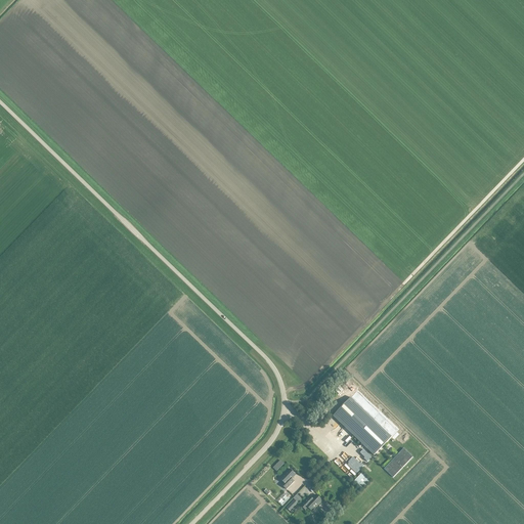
[(375,455),(392,437),(351,398),(334,417),(375,455)]
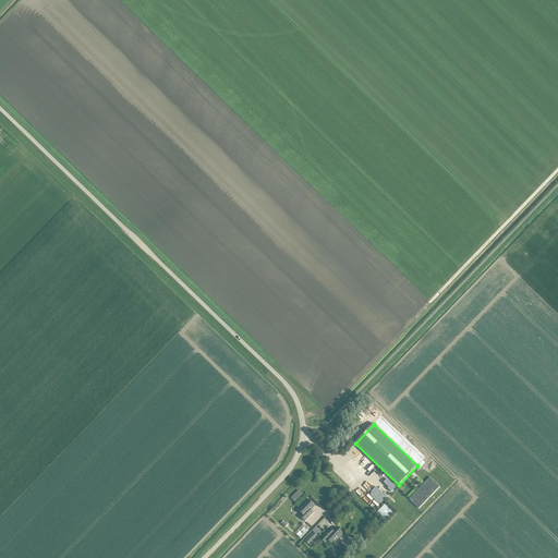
[(415,492),(427,501),(437,497),(440,487),(429,477),(415,492)]
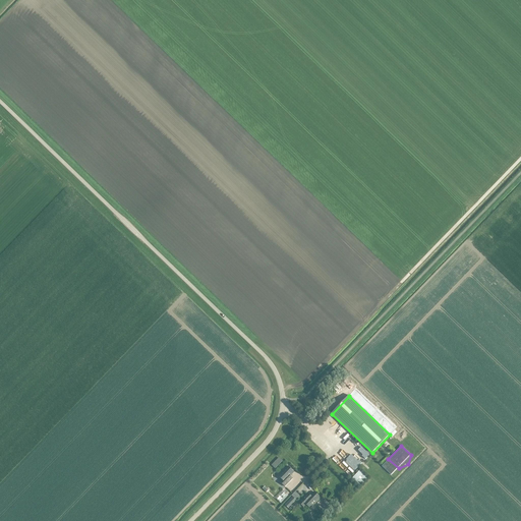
[(354,472),(369,456),(361,448),(356,454),(355,453),(352,455),(351,455),(344,462),(354,472)]
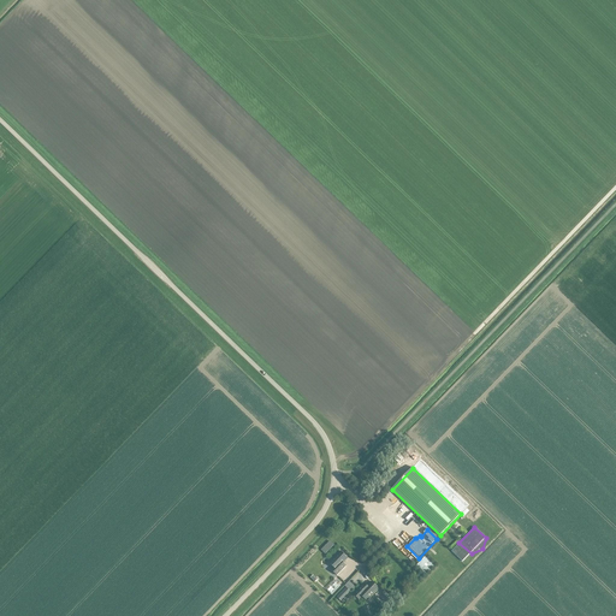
[(325,555),(335,545),(330,542),(321,550),(325,555)]
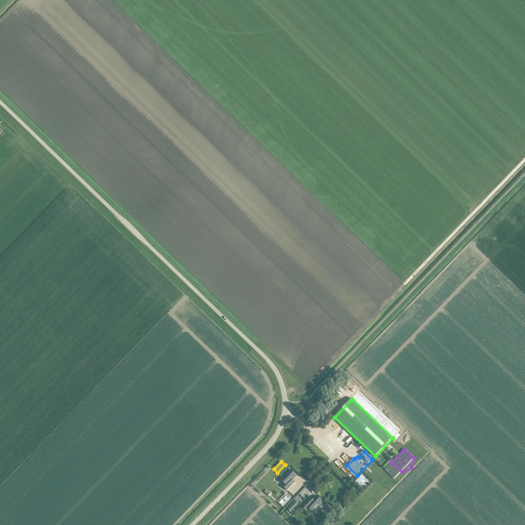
[(373,462),(365,472),(367,474),(375,466),(373,462)]
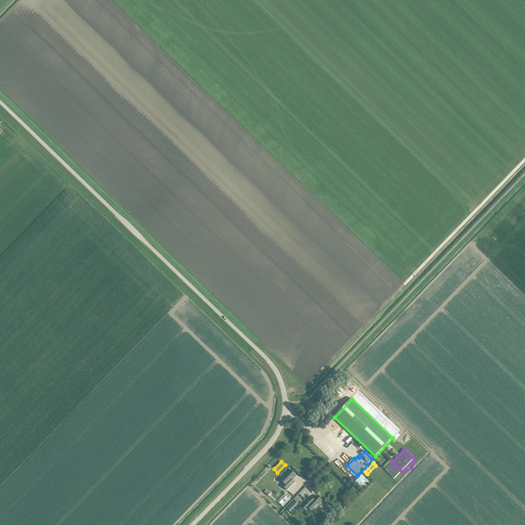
[(282,486),(287,490),(294,483),(292,480),(296,476),(290,471),(281,480),(284,484),(282,486)]
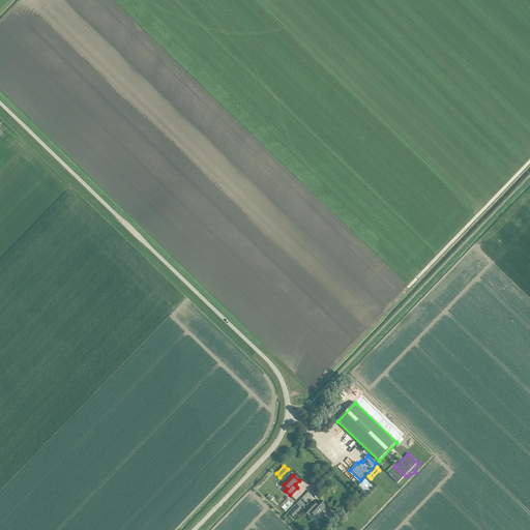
[(374,487),(369,481),(362,488),(359,486),(357,488),(366,496),(374,487)]
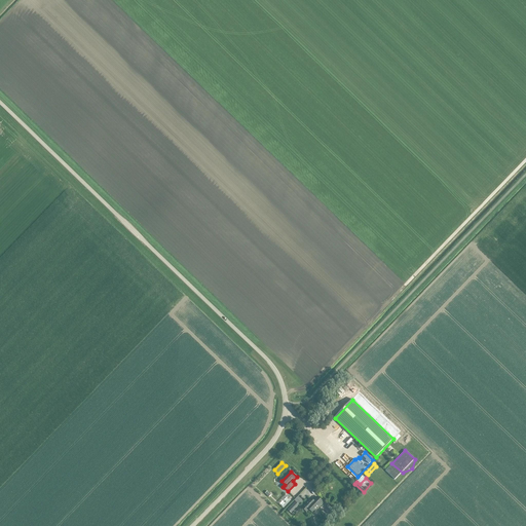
[(283,509),(291,500),(287,496),(278,504),(283,509)]
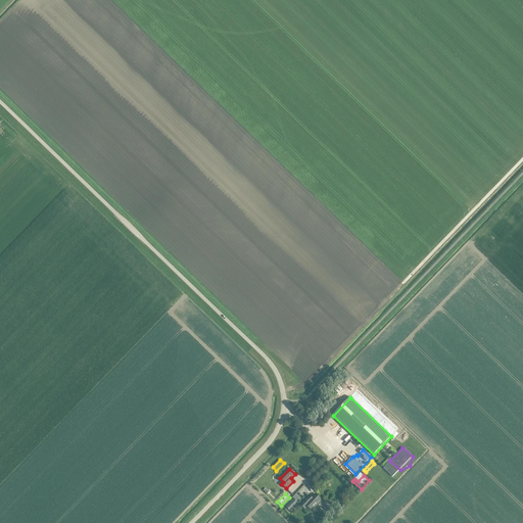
[(300,505),(305,510),(307,507),(312,511),(318,504),(319,505),(320,505),(322,503),(322,502),(321,501),(322,500),(316,494),(312,498),(310,495),(300,505)]
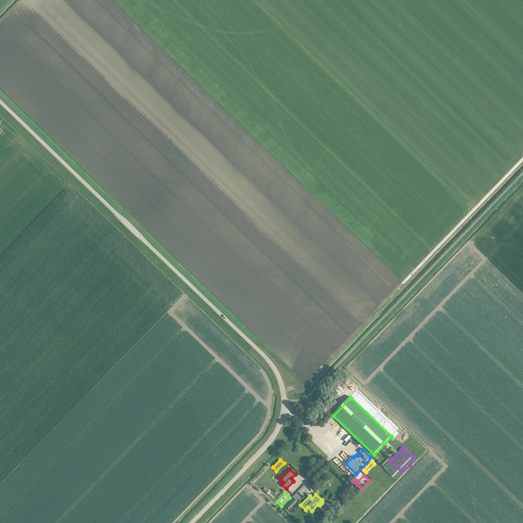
[(293,498),(286,507),(289,510),(297,502),(293,498)]
